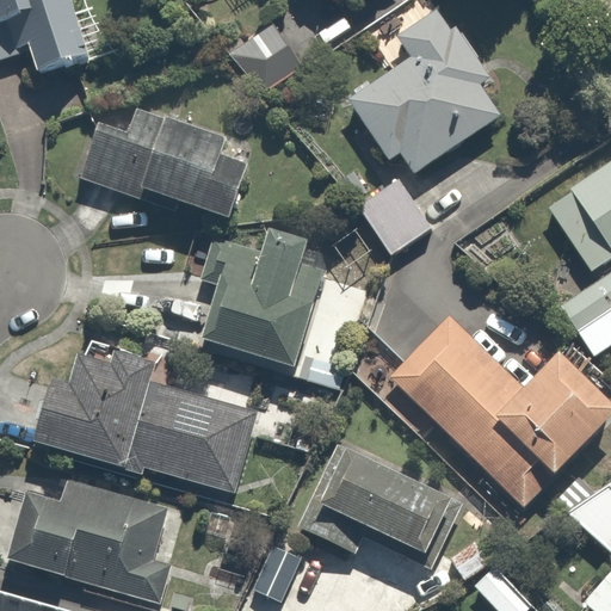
[(0,0),(0,62),(24,55),(30,74),(92,57),(80,0),(0,0)]
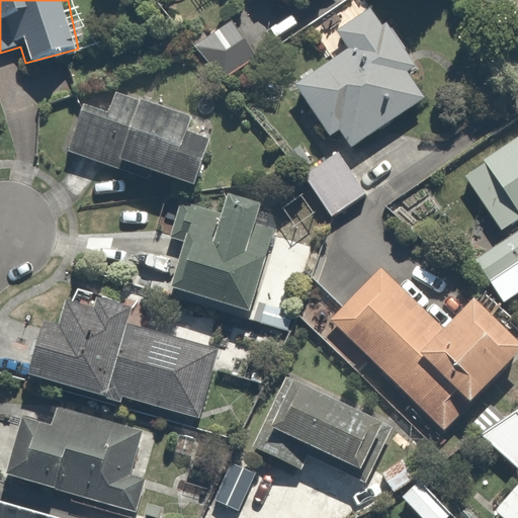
[(331,31),(342,49),(288,84),(322,134),(331,127),(345,149),(427,93),(368,6),(331,31)]
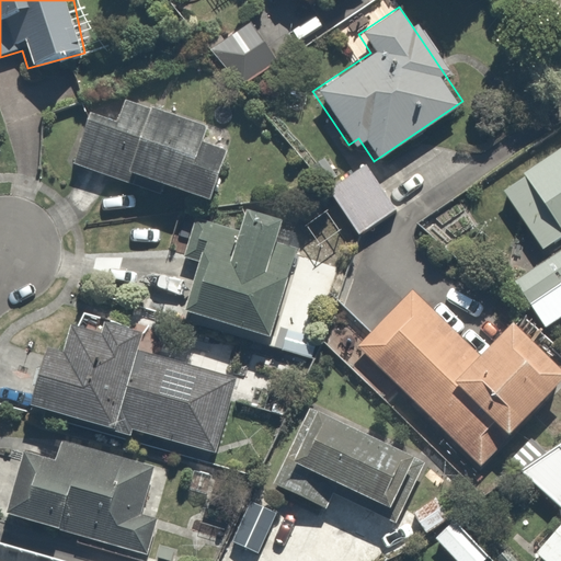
[(253,20),(209,48),(237,90),(281,60),(253,20)]
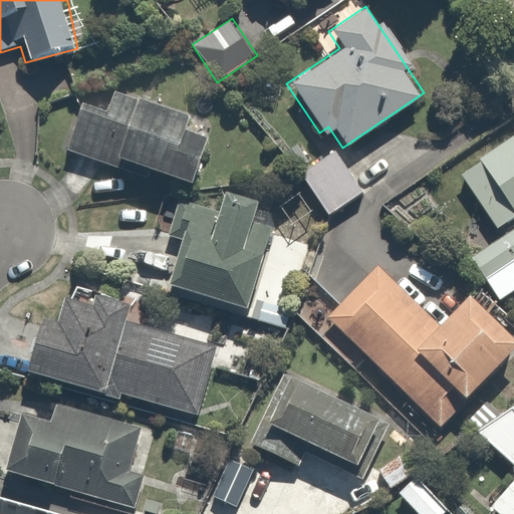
[(110,108),(76,96),(59,148),(180,188),(197,138),(175,130),(181,112),(116,90),(110,108)]
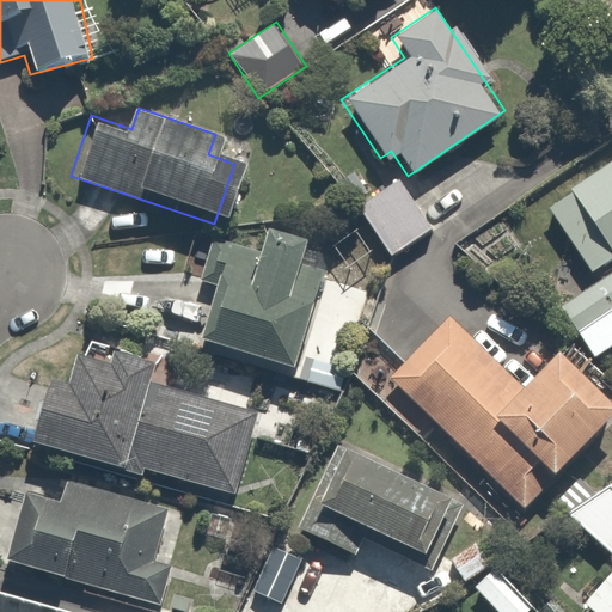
[(611,159),(543,209),(582,264),(611,243),(611,159)]
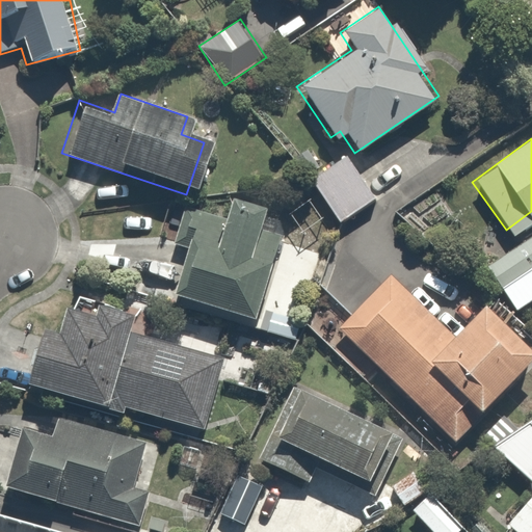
[(338,157),(304,178),(329,218),(364,197),(338,157)]
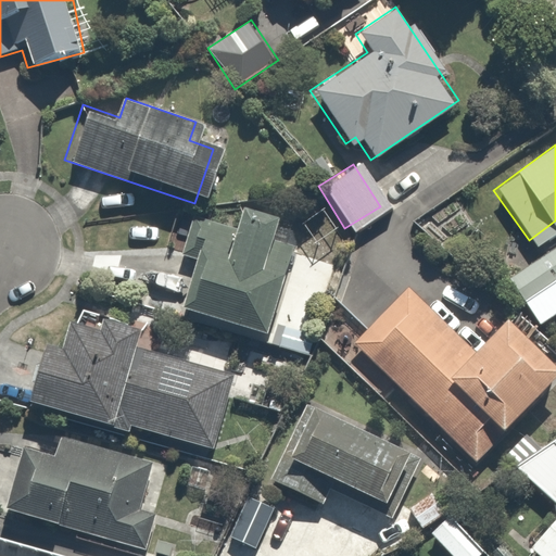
[(226,228),(198,220),(173,306),(263,332),(290,239),(270,234),(277,212),(235,200),(226,228)]
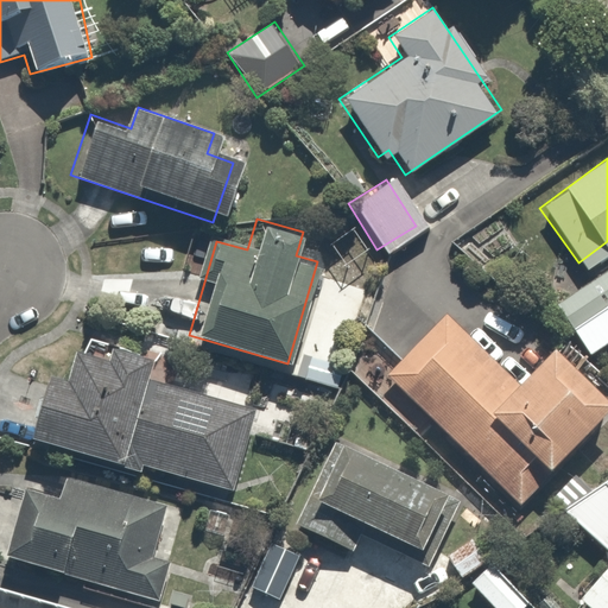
[(444,312),(385,374),(518,501),(607,406),(607,396),(550,341),(514,379),(444,312)]
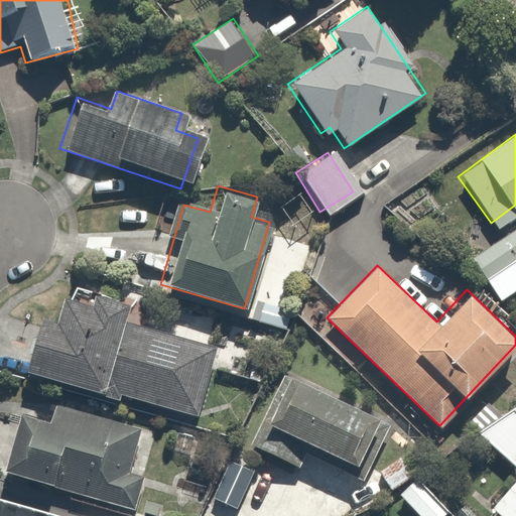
[(54,324),(38,318),(22,368),(118,398),(121,388),(197,412),(217,349),(123,318),(127,307),(86,294),(83,305),(62,299),(54,324)]
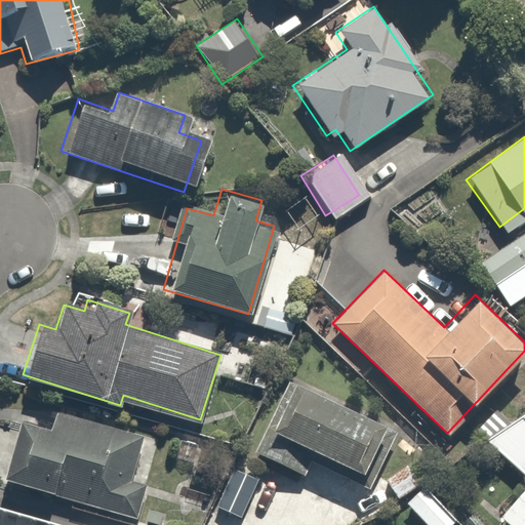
[(398,433),(292,376),(264,431),(370,486),(398,433)]
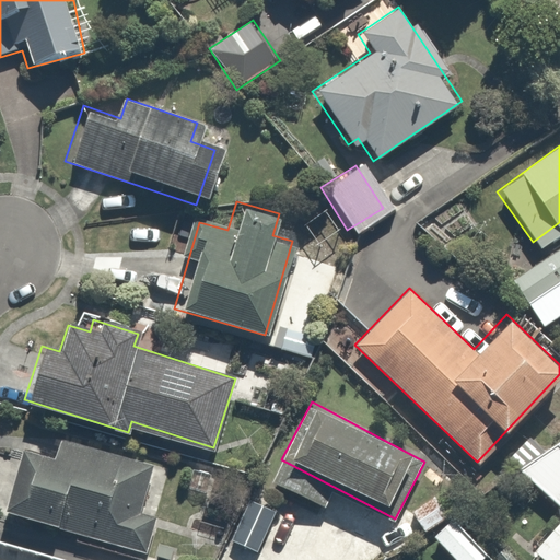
[(525,428),(503,458),(559,500),(559,445),(557,451),(525,428)]
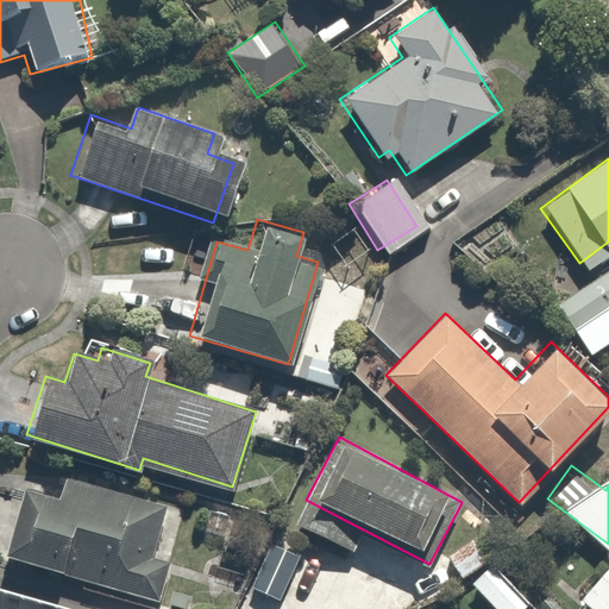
[(57,497),(22,488),(1,554),(156,598),(184,500),(66,466),(57,497)]
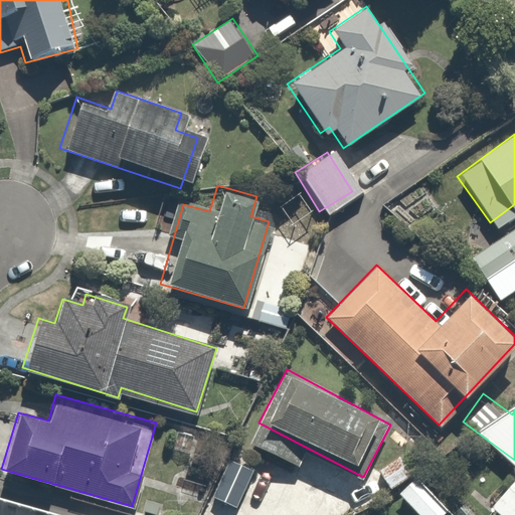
[(399,451),(373,467),(385,487),(411,471),(399,451)]
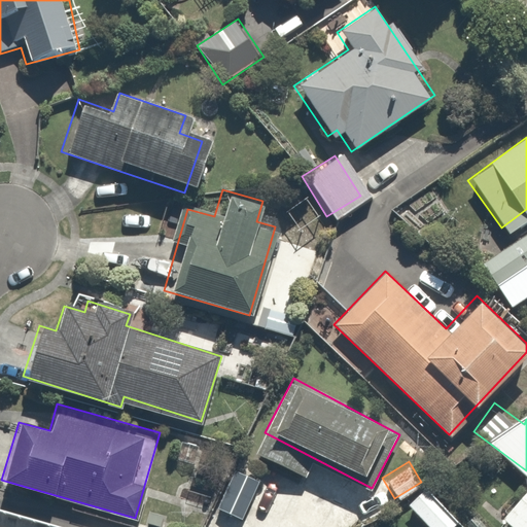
[(423,485),(402,506),(425,526),(449,526),(458,518),(423,485)]
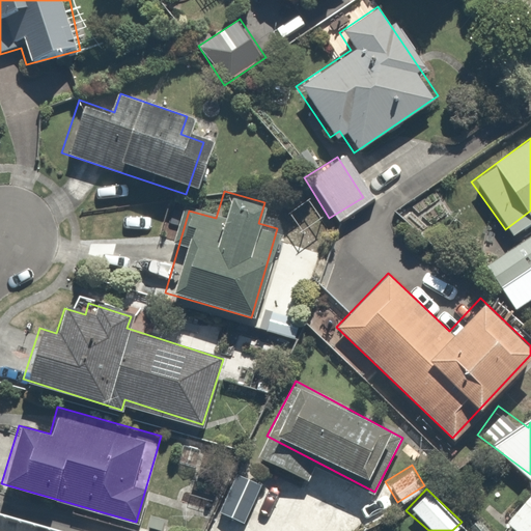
[(530,530),(530,492),(506,524),(514,530),(530,530)]
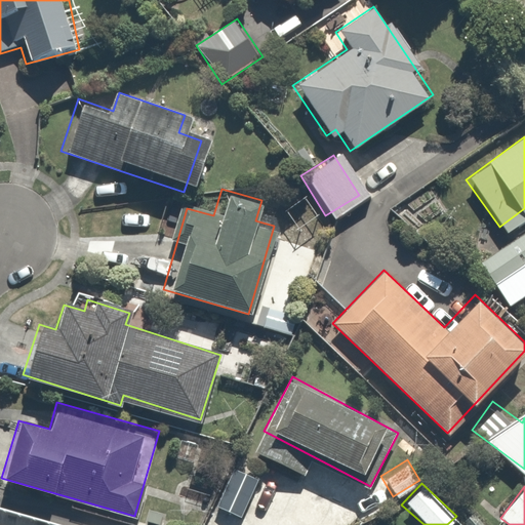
[(0,524),(79,524),(80,524),(0,502),(0,524)]
